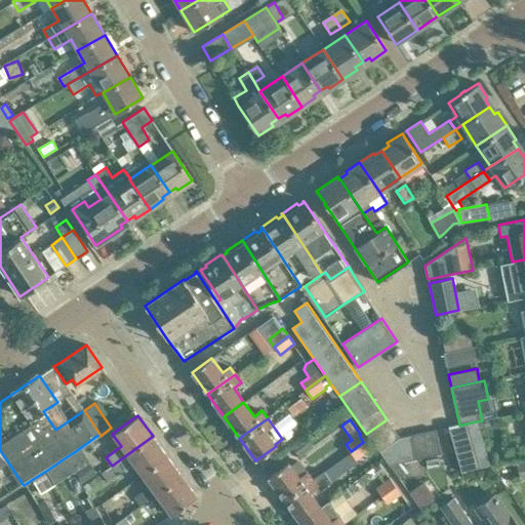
[(399,437),(393,429),(387,419),(366,434),(378,452),(399,437)]
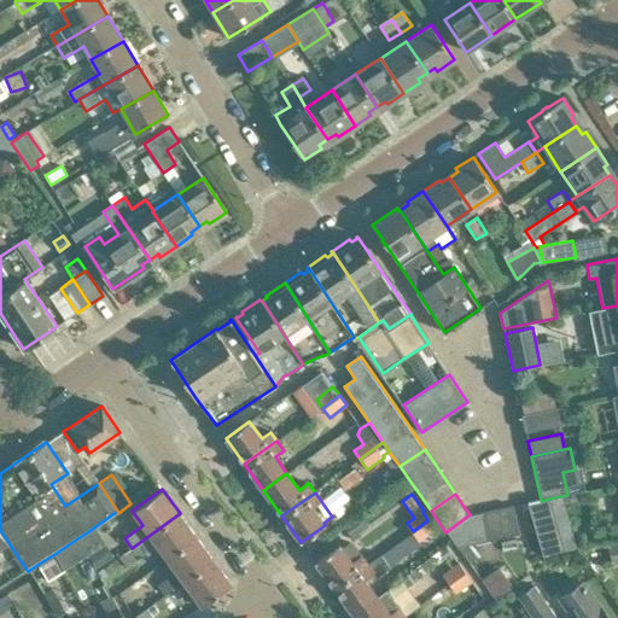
[(554,497),(541,501),(541,500),(528,502),(542,557),(569,549),(567,548),(564,549),(561,540),(565,538),(554,497)]
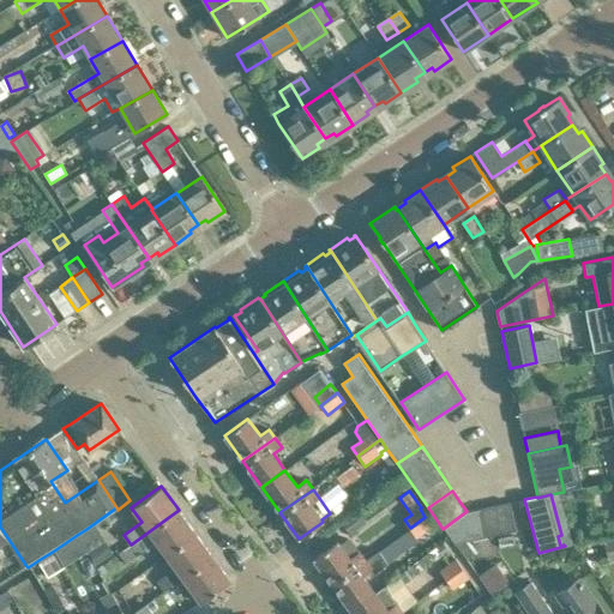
[(391,495),(362,516),(368,524),(397,504),(391,495)]
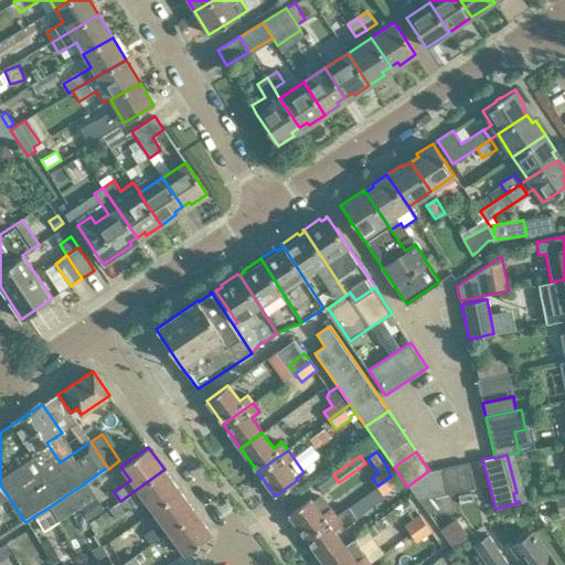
[(469,462),(456,465),(461,492),(475,489),(469,462)]
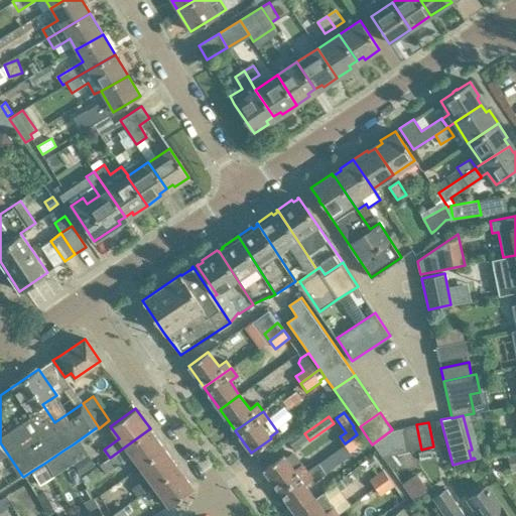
[(421,449),(416,424),(404,427),(409,452),(421,449)]
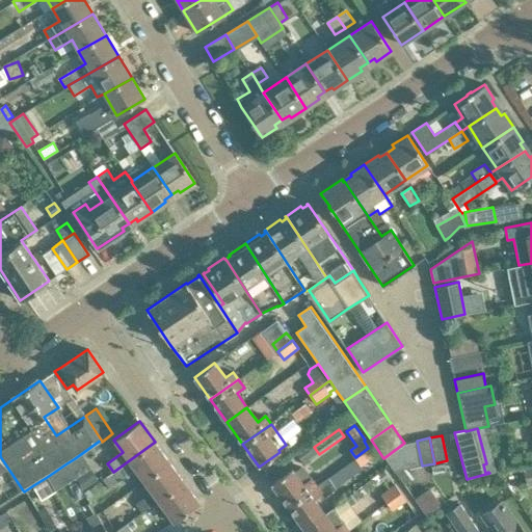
[(422,466),(417,441),(404,443),(383,458),(394,472),(422,466)]
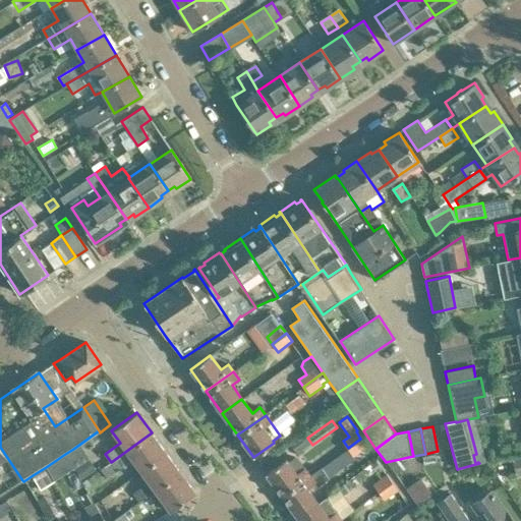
[(152,432),(111,462),(101,470),(108,479),(133,460),(140,471),(166,453),(152,432)]
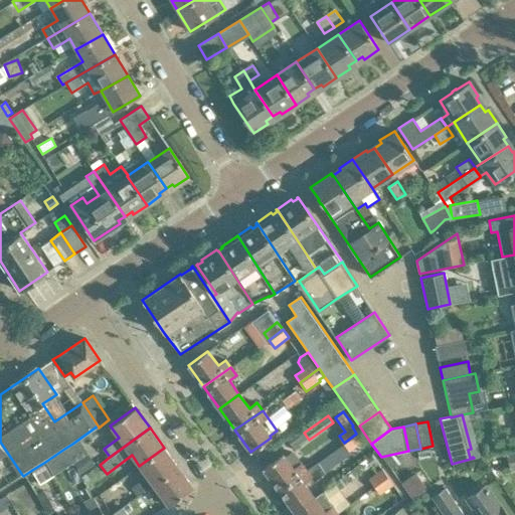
[(301,432),(288,442),(293,450),(307,440),(301,432)]
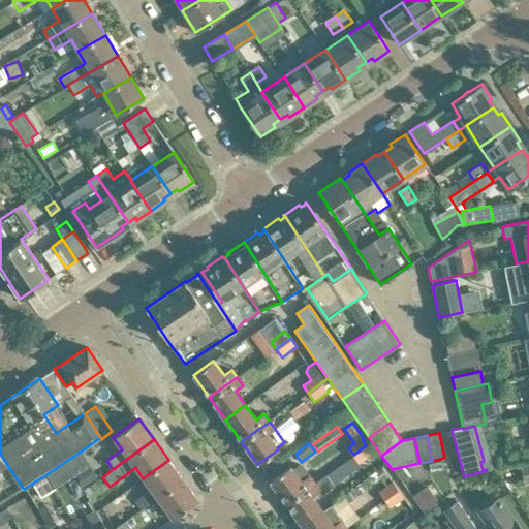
[(373,455),(366,445),(353,455),(353,456),(360,464),(373,455)]
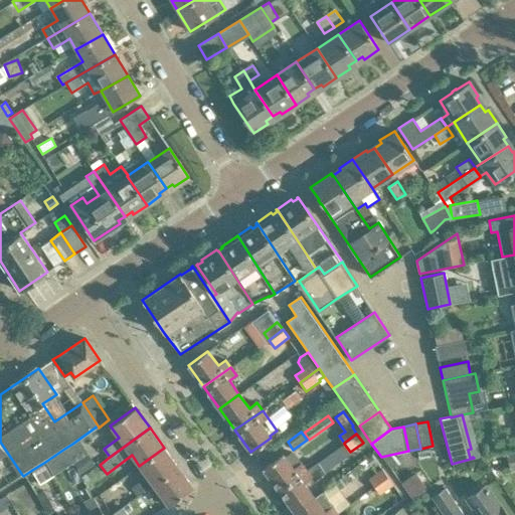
[(87,440),(94,464),(104,461),(97,437),(87,440)]
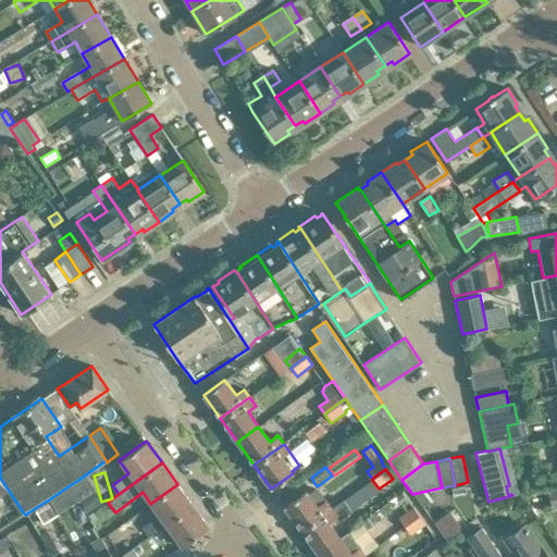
[(0,529),(24,514),(0,478),(0,529)]
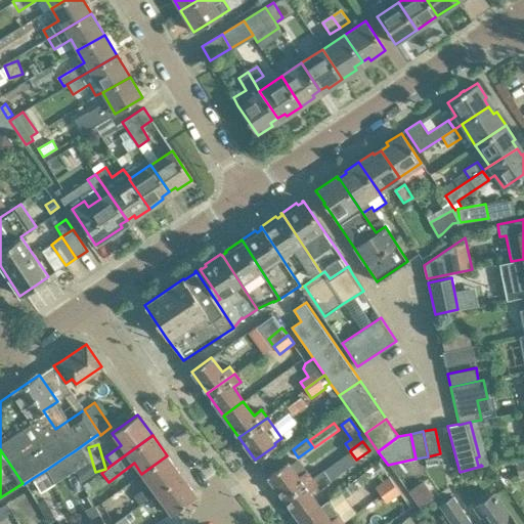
[(309,492),(317,486),(319,490),(330,482),(329,481),(357,461),(356,460),(350,451),(311,479),(311,478),(284,498),(299,521),(319,506),(309,492)]
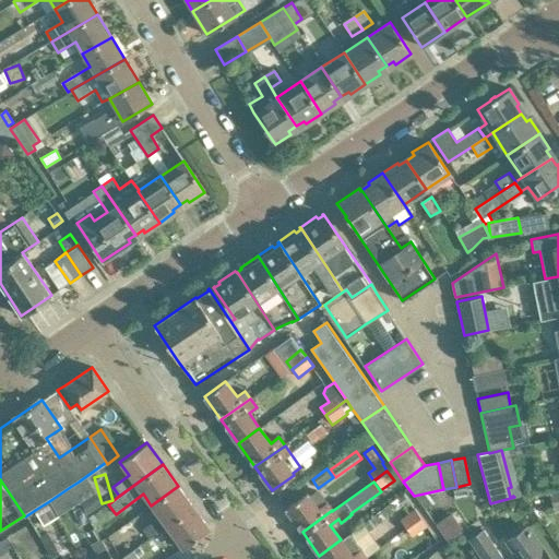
[(166,526),(193,507),(178,486),(151,506),(166,526)]
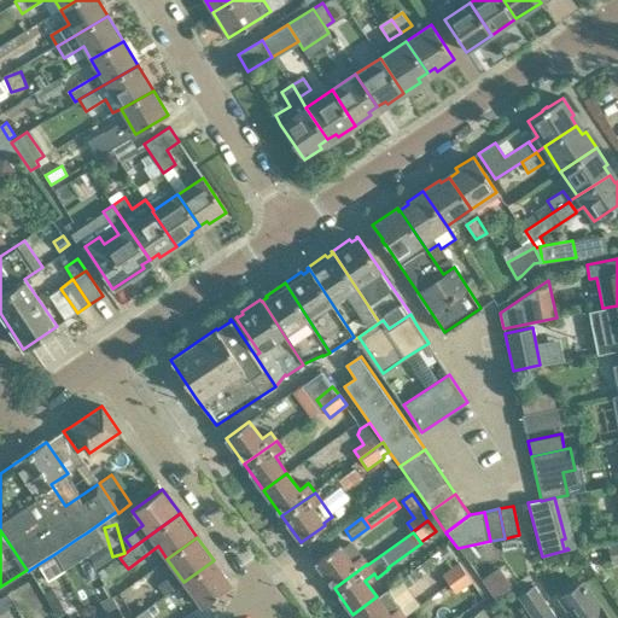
[(334,588),(367,564),(350,541),(342,548),(339,544),(315,561),(334,588)]
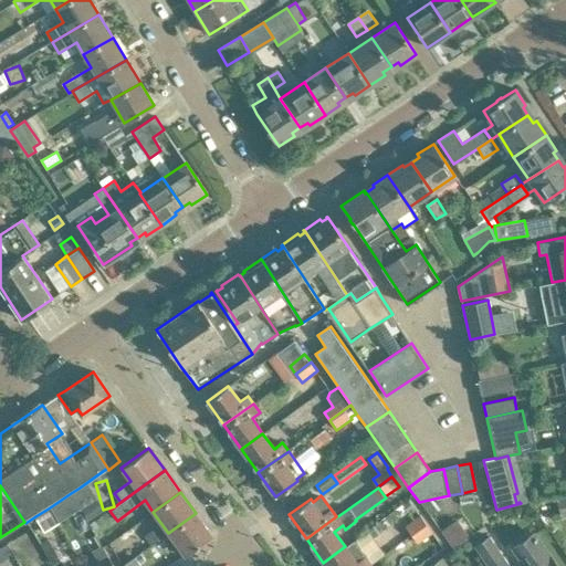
[(565,495),(556,499),(559,515),(565,513),(565,495)]
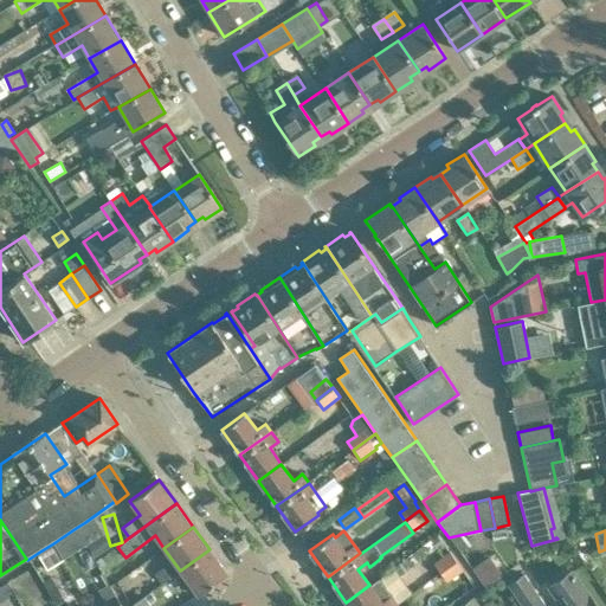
[(38,553),(49,571),(63,561),(57,549),(53,543),(38,553)]
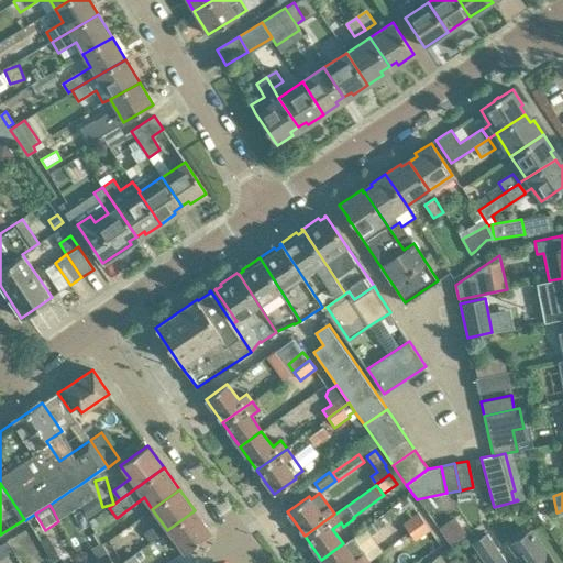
[(210,532),(195,510),(167,530),(168,531),(159,538),(158,537),(151,542),(158,553),(176,541),(184,552),(210,532)]
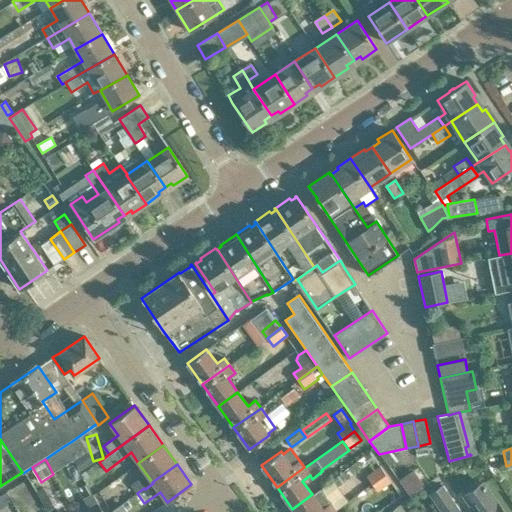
[(371,484),(385,474),(379,466),(366,476),(371,484)]
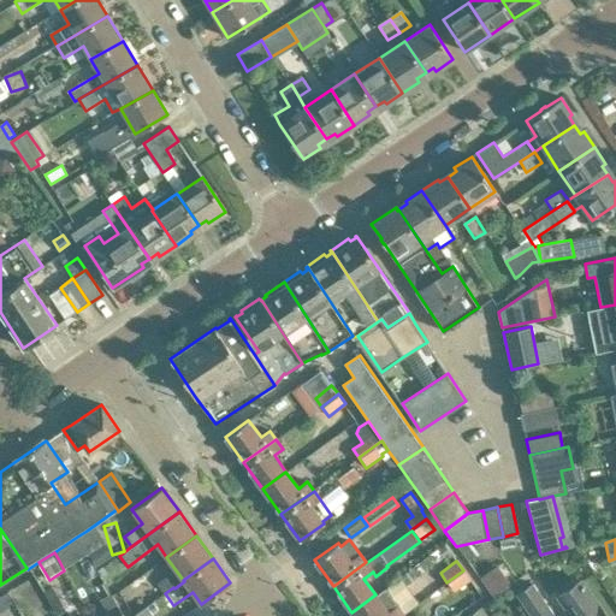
[(481,578),(495,597),(509,586),(511,585),(498,566),(481,578)]
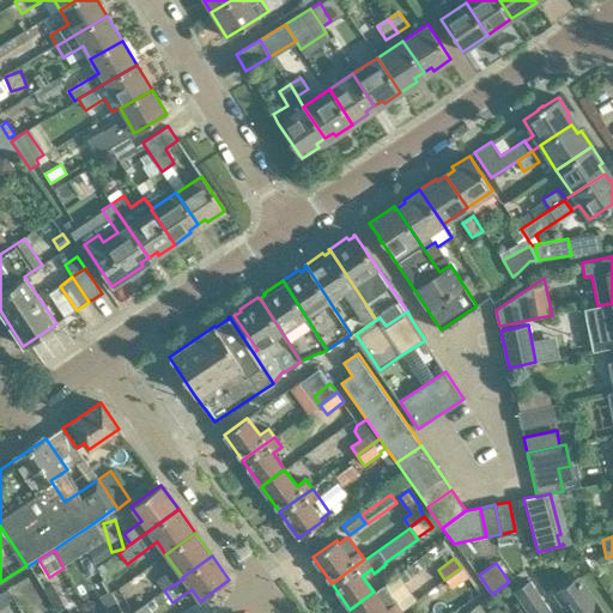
[(468,577),(461,568),(444,580),(453,589),(468,577)]
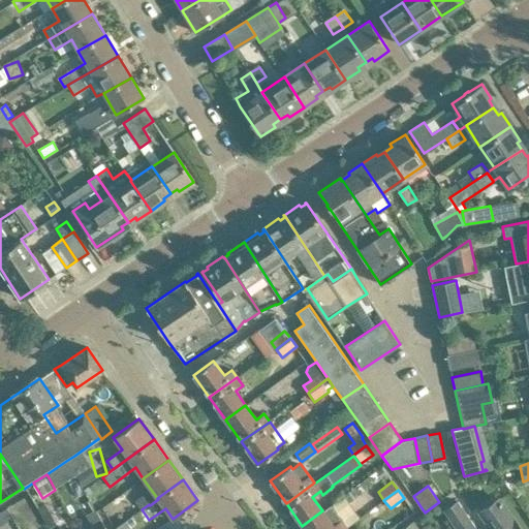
[(136,502),(142,509),(149,504),(144,497),(136,502)]
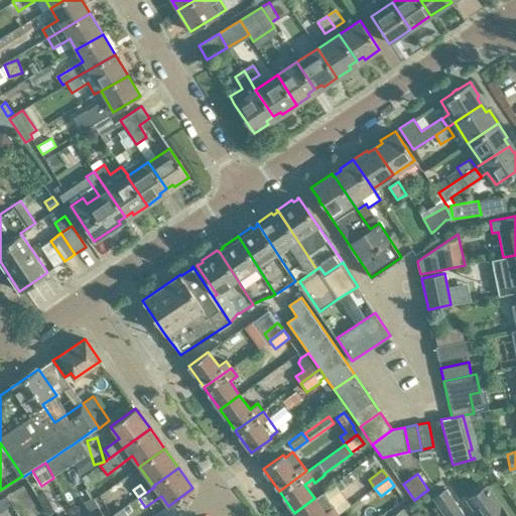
[(296,515),(335,515),(338,514),(351,507),(336,486),(323,495),(314,499),(314,498),(294,513),(296,515)]
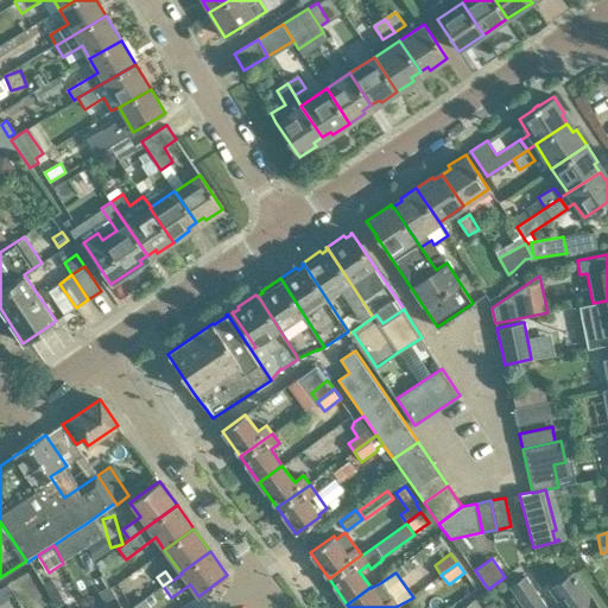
[(590,597),(572,572),(551,588),(558,597),(563,594),(570,605),(563,607),(597,607),(590,597)]
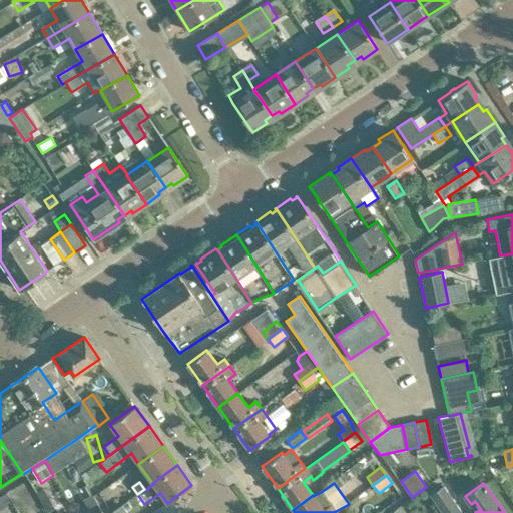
[(442,512),(457,512),(461,511),(444,486),(430,496),(442,512)]
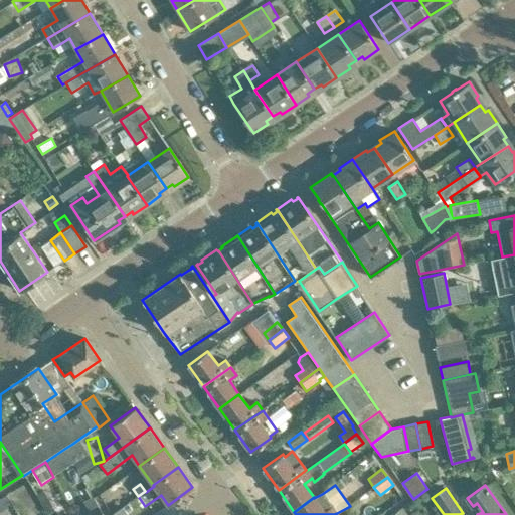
[(43,491),(36,495),(47,513),(50,511),(54,509),(43,491)]
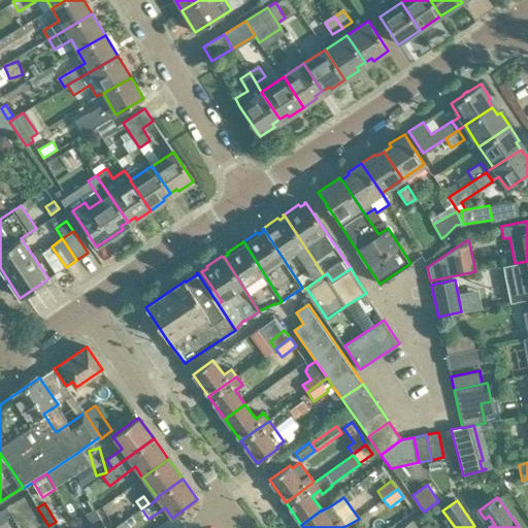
[(100,517),(96,510),(95,508),(86,515),(91,523),(100,517)]
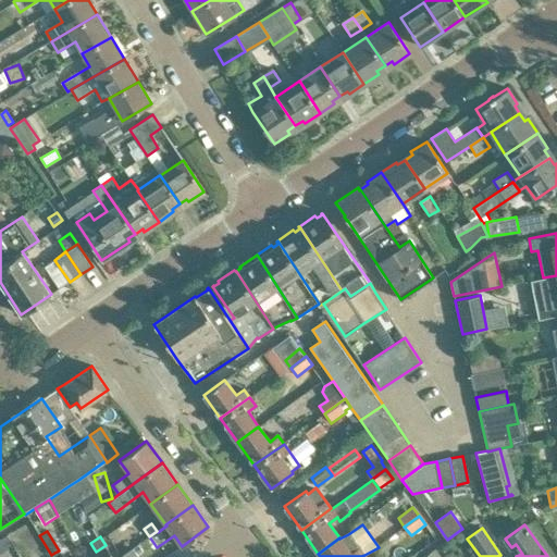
[(140,556),(135,547),(120,556),(140,556)]
